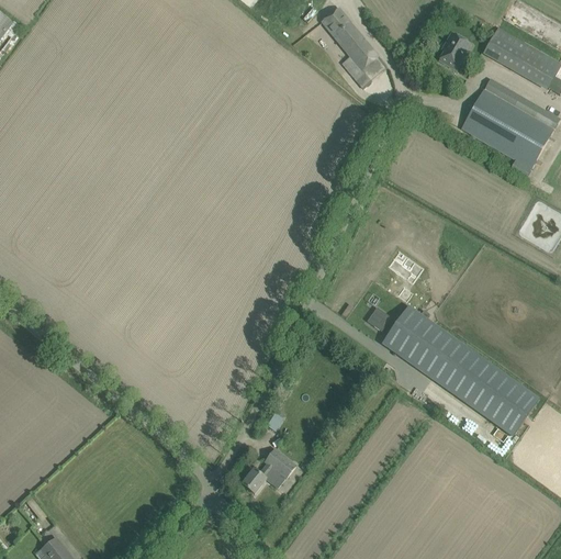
[(339,8),(331,14),(322,21),(350,55),(341,62),(356,79),(362,88),(371,80),(370,78),(385,65),(339,8)]
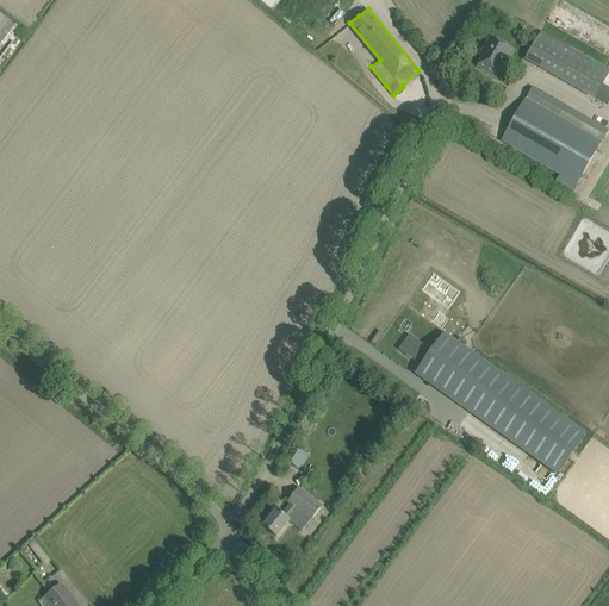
[(0,41),(13,24),(0,13),(0,41)]
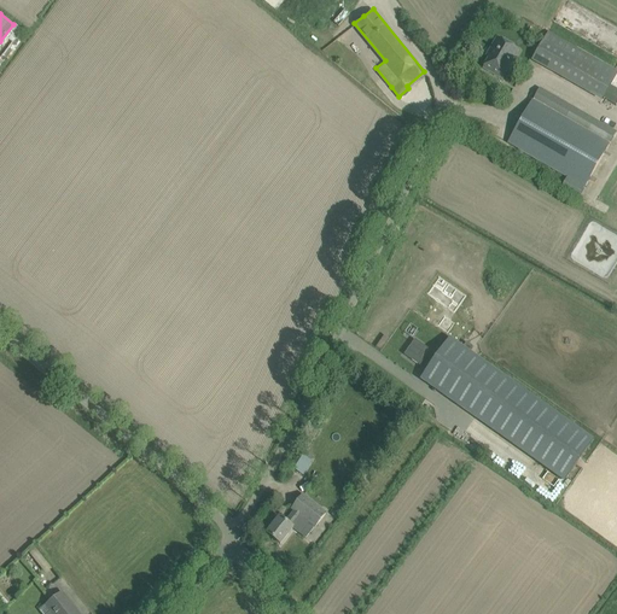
[(616,69),(547,29),(533,56),(603,95),(604,93),(611,81),(616,69)]
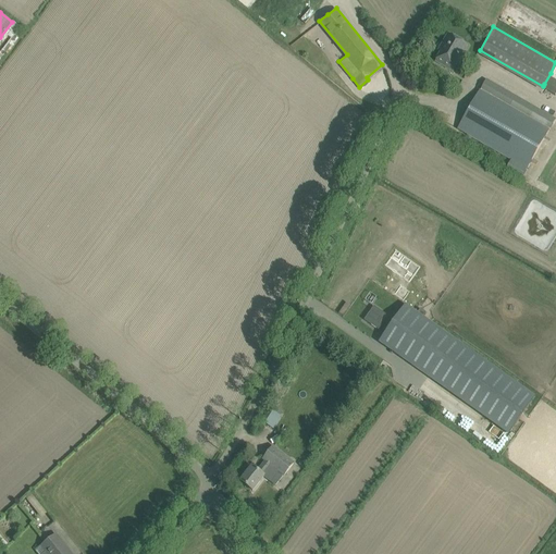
[(436,59),(448,66),(451,63),(454,64),(467,42),(447,32),(442,41),(447,45),(444,51),(442,49),(436,59)]
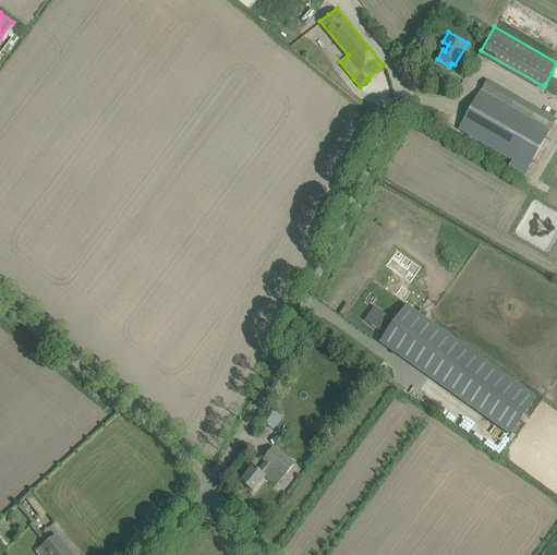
[(556,75),(552,73),(545,84),(556,91),(556,88),(556,75)]
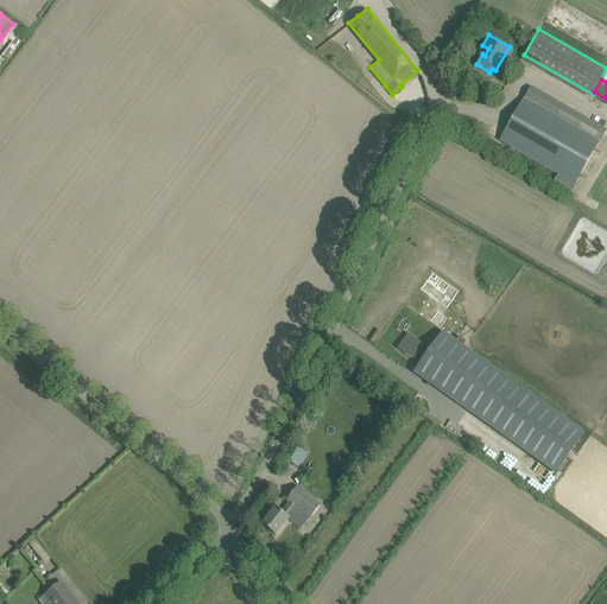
[(530,84),(499,138),(557,171),(551,184),(568,194),(606,127),(530,84)]
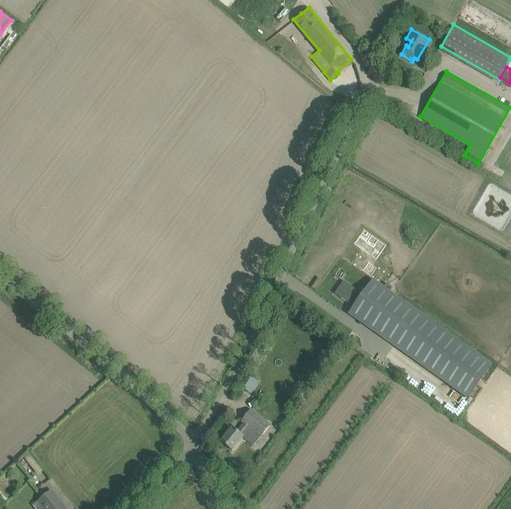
[(362,251),(356,259),(364,264),(370,256),(362,251)]
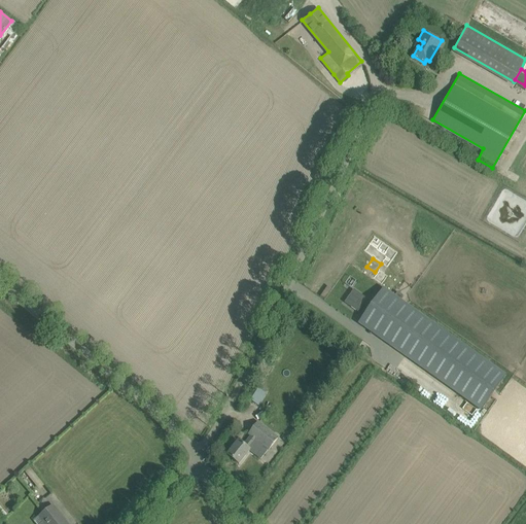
[(383,285),(357,321),(406,355),(431,319),(383,285)]
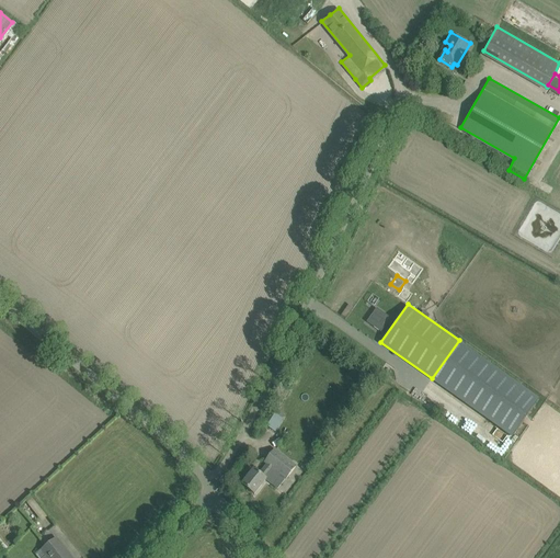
[(376,307),(366,320),(381,331),(391,317),(376,307)]
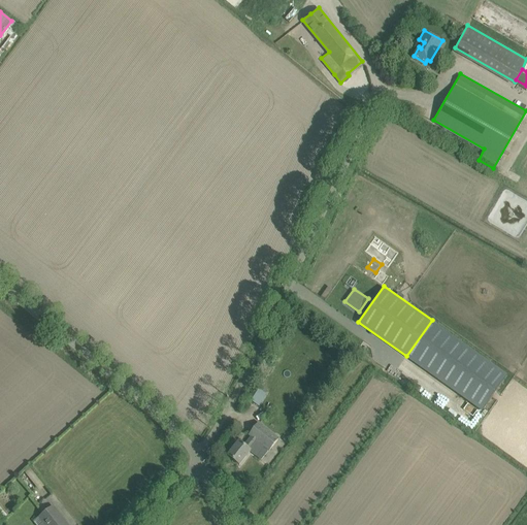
[(252,385),(244,397),(257,404),(264,392),(264,391),(252,385)]
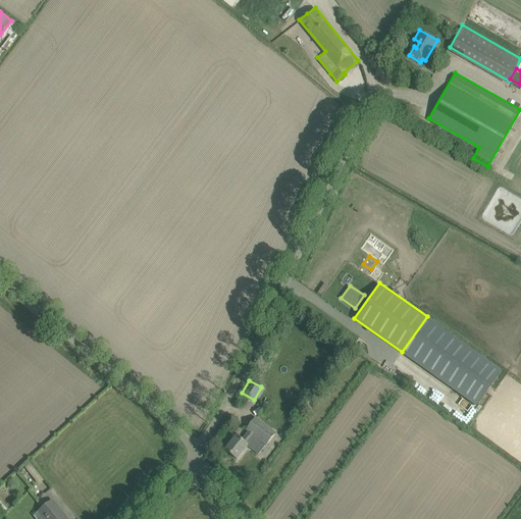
[(236,435),(224,449),(236,458),(247,444),(252,449),(260,438),(265,443),(274,431),(255,416),(246,427),(248,429),(241,438),(236,435)]
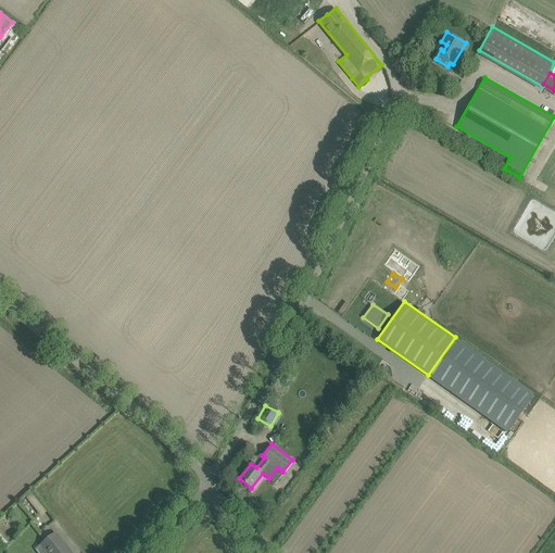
[(39,542),(47,552),(73,552),(55,530),(39,542)]
